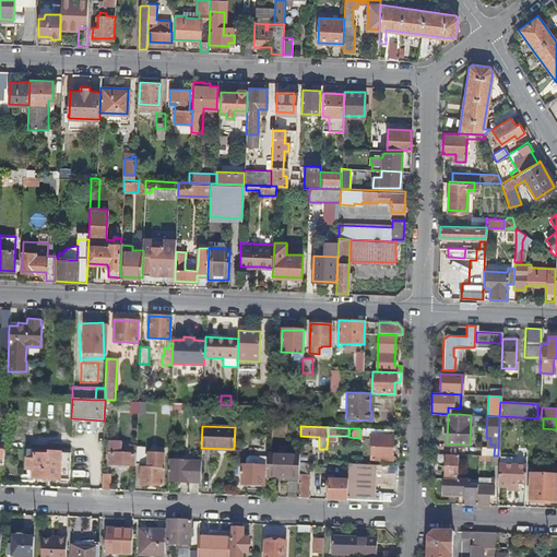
[(391,460),(392,429),(374,428),(374,435),(371,435),(370,459),(391,460)]
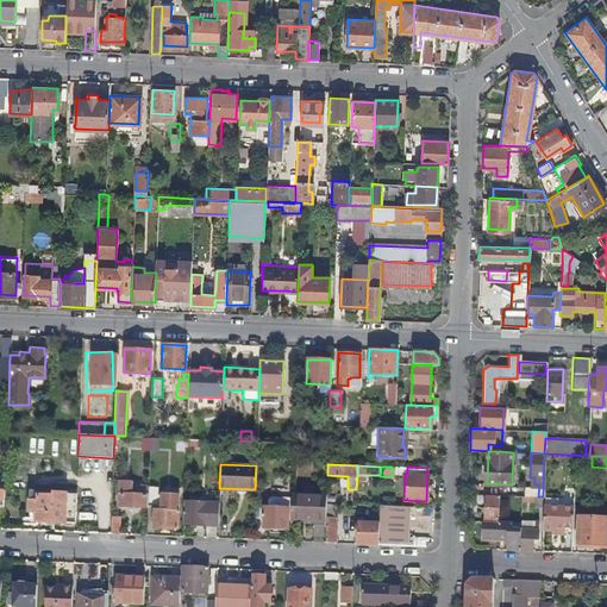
[(137,485),(137,489),(132,489),(132,481),(119,481),(118,505),(148,506),(148,505),(148,486),(137,485)]
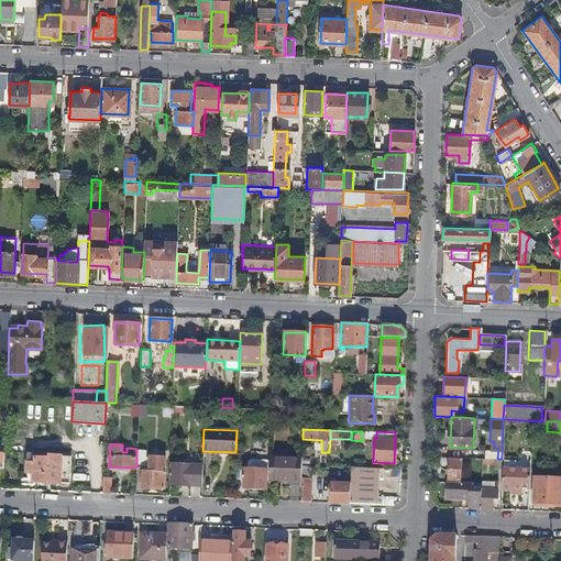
[(136,449),(136,466),(143,466),(143,471),(141,471),(141,487),(163,488),(164,457),(145,457),(146,450),(136,449)]
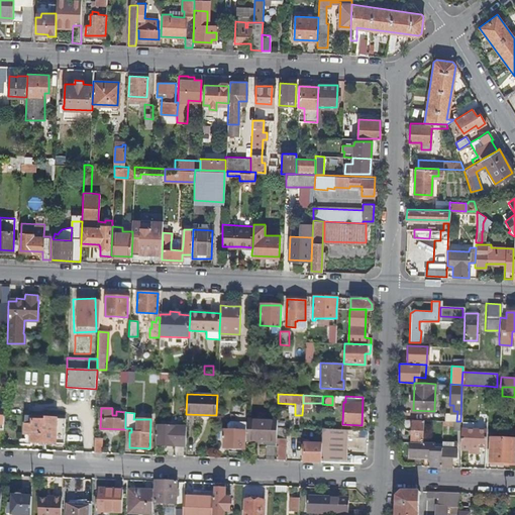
[(30,434),(29,442),(64,443),(65,418),(43,417),(43,420),(30,419),(30,424),(25,424),(24,434),(30,434)]
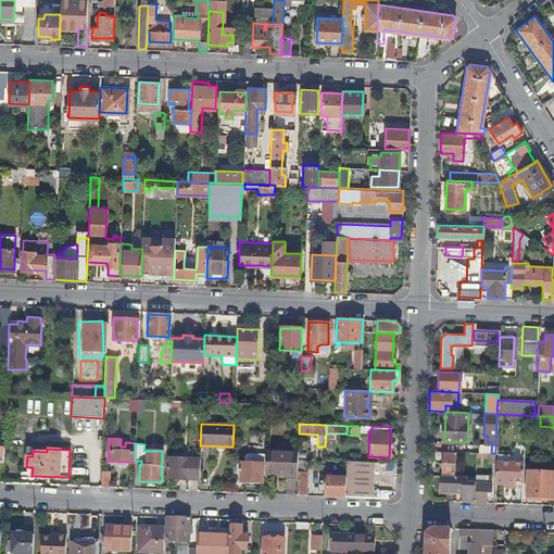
[(297,479),(297,471),(298,452),(265,451),(265,454),(265,463),(264,478),(297,479)]
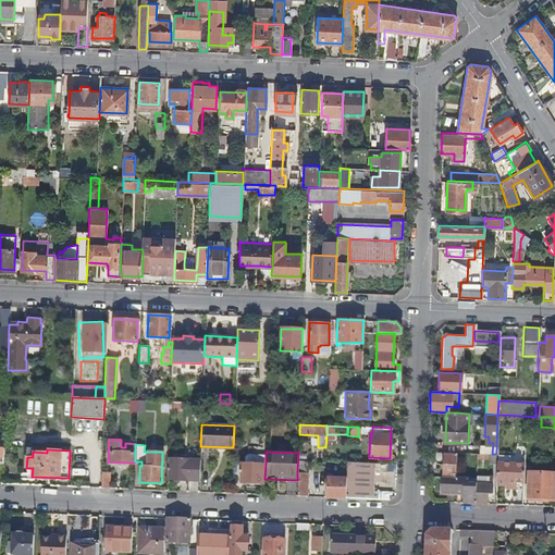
[(442,452),(442,477),(455,477),(455,457),(455,453),(442,452)]
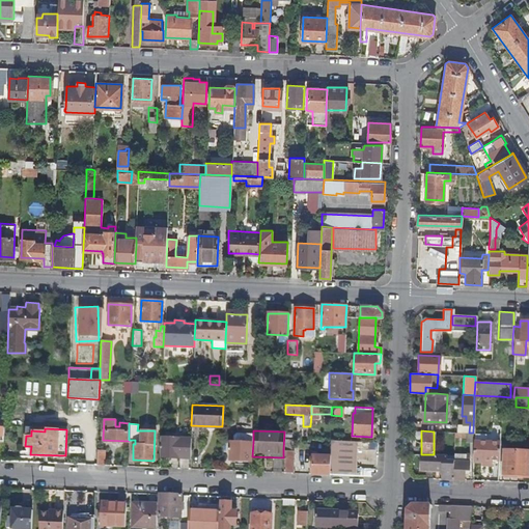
[(233,436),(233,441),(251,442),(253,442),(253,434),(235,433),(233,436)]
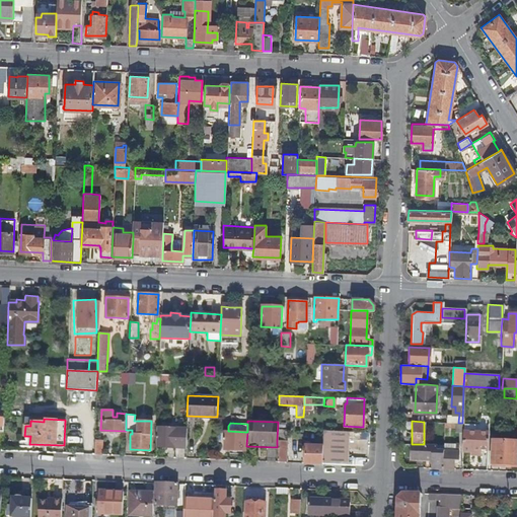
[(186,447),(187,428),(156,427),(155,446),(186,447)]
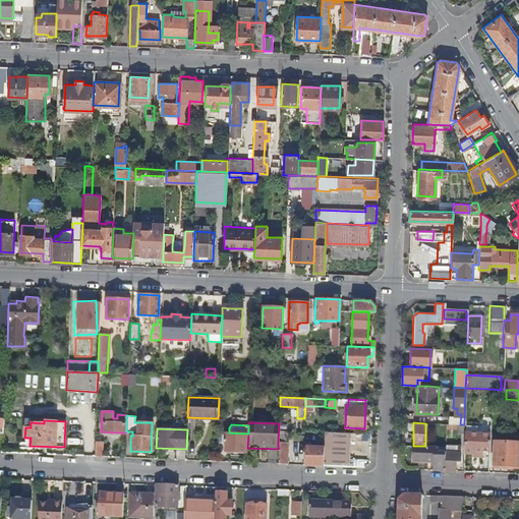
[(325,431),(324,447),(324,465),(348,466),(350,433),(325,431)]
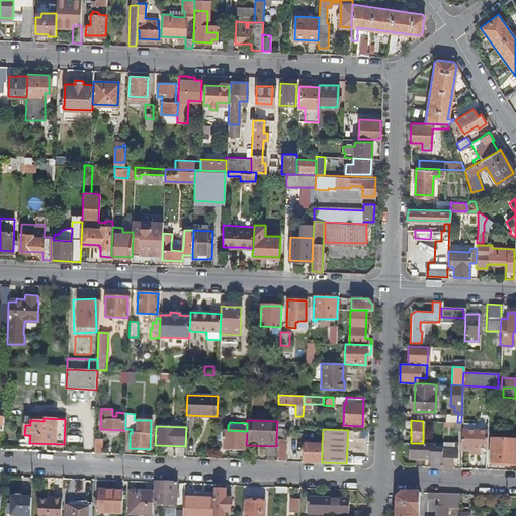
[(224,430),(224,448),(244,449),(245,431),(228,430),(224,430)]
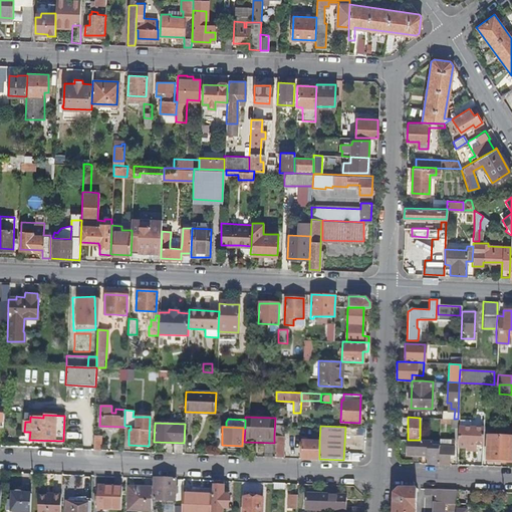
[(457,427),(457,447),(464,447),(465,444),(473,445),(481,445),(482,428),(457,427)]
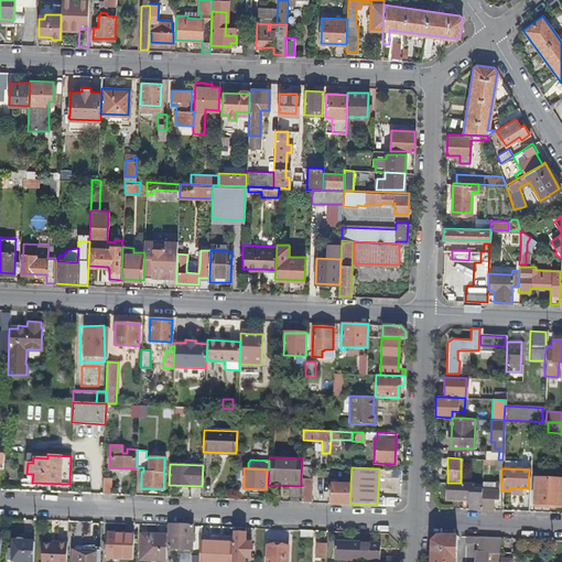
[(300,501),(310,501),(311,478),(301,478),(301,486),(300,501)]
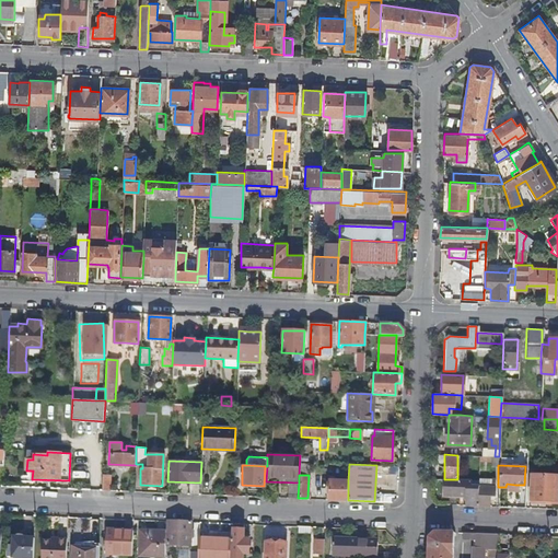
[(557,476),(530,475),(529,499),(557,500),(557,481),(557,476)]
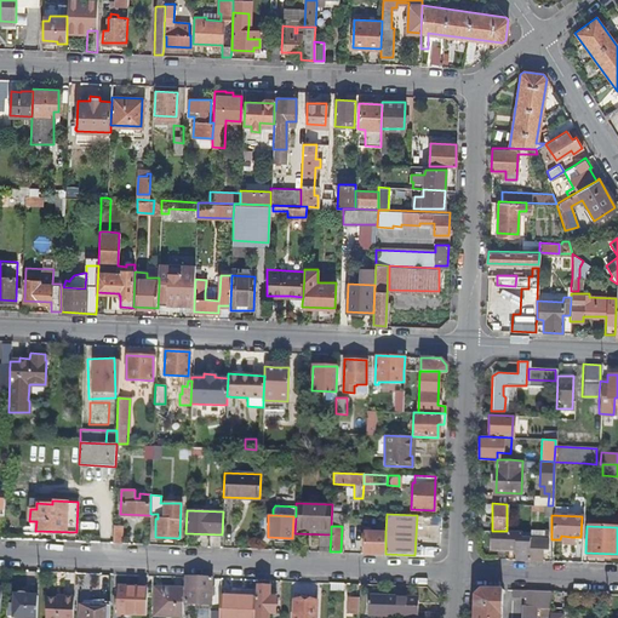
[(492,531),(486,530),(485,547),(514,548),(514,559),(527,560),(528,538),(510,537),(510,531),(507,531),(492,531)]
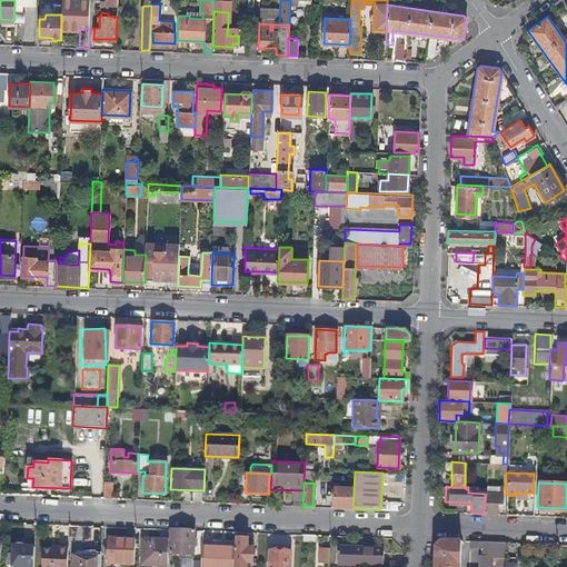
[(335,487),(335,490),(331,490),(331,498),(334,498),(334,507),(354,508),(354,488),(335,487)]
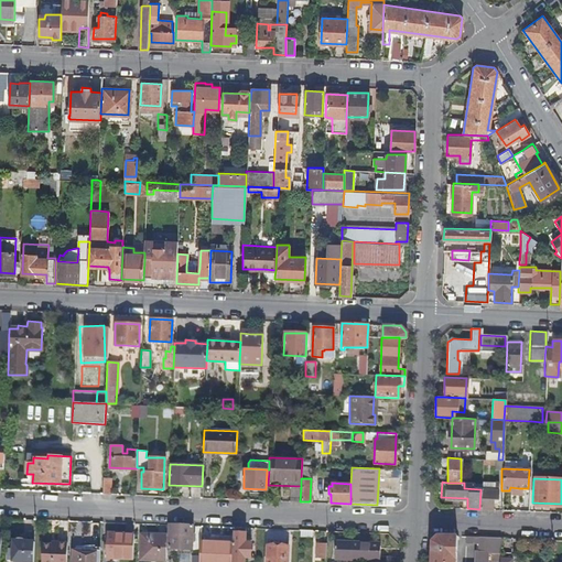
[(497,490),(481,489),(479,509),(492,509),(492,499),(497,499),(497,490)]
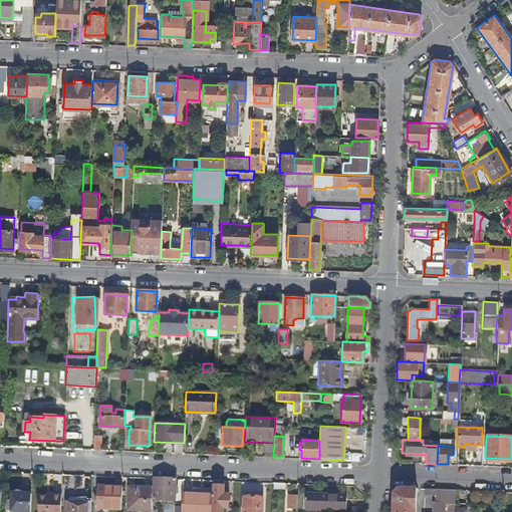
[(174,500),(175,478),(154,477),(153,499),(174,500)]
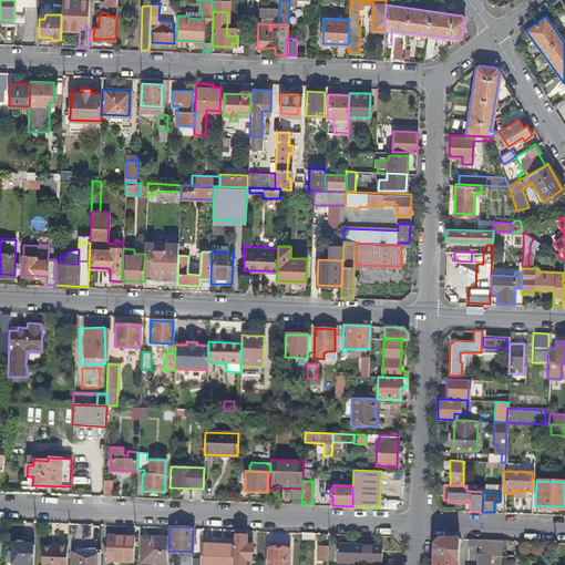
[(234,538),(232,564),(244,564),(245,560),(250,560),(252,545),(246,545),(246,530),(234,528),(234,538)]
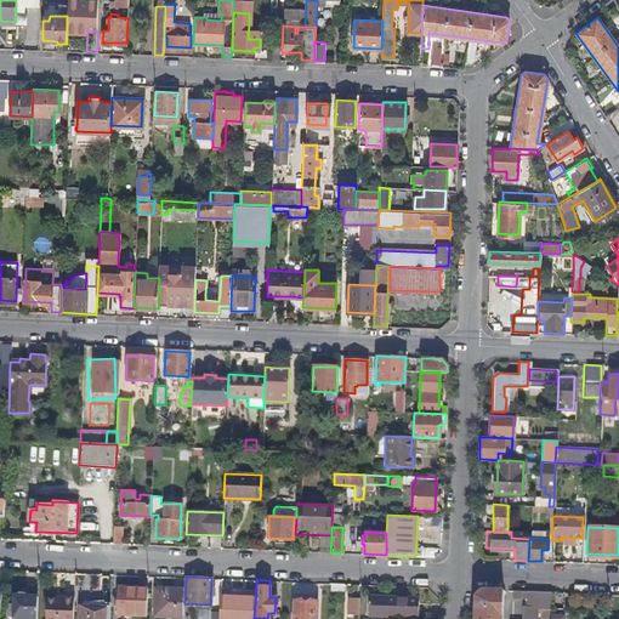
[(147,588),(118,586),(117,613),(146,614),(147,588)]
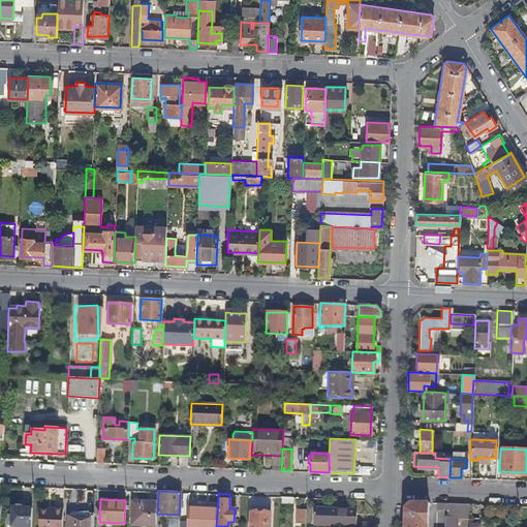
[(131,500),(130,524),(155,525),(156,501),(131,500)]
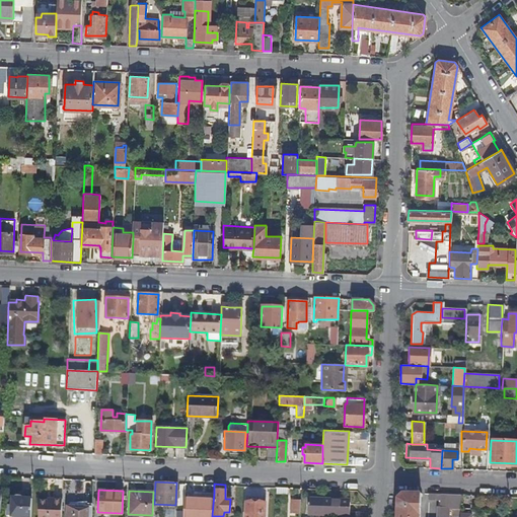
[(418,516),(419,493),(401,492),(395,498),(394,516),(418,516)]
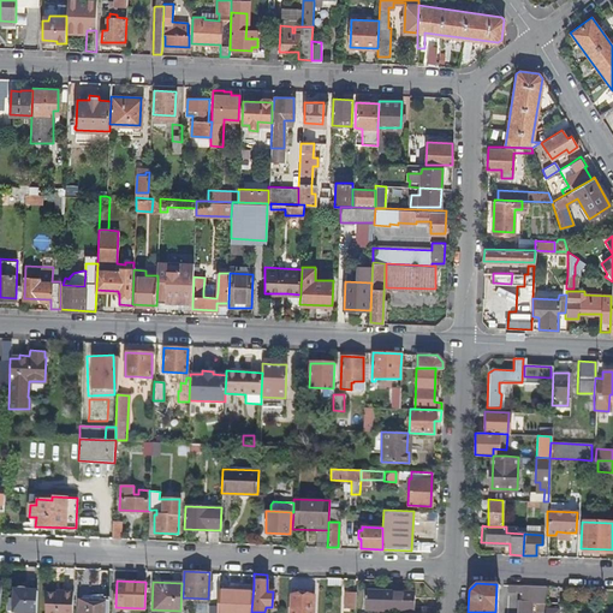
[(251,612),(254,584),(239,584),(239,590),(216,590),(216,605),(215,612),(251,612)]
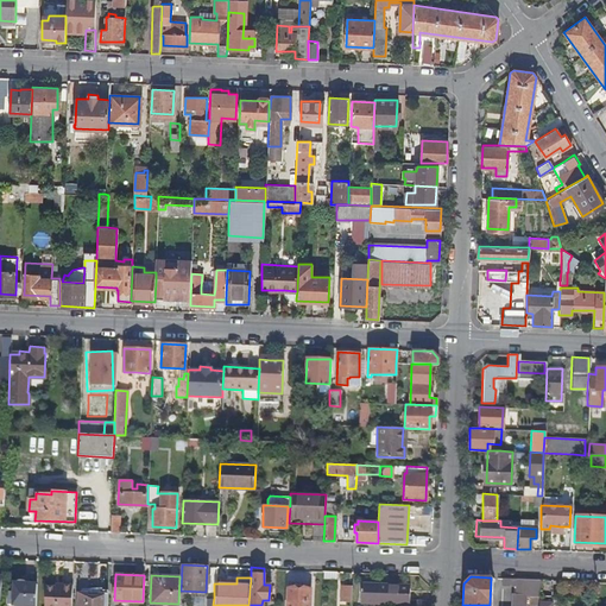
[(538,579),(500,578),(500,584),(513,584),(513,593),(510,593),(509,605),(523,605),(524,594),(529,594),(529,595),(537,595),(538,579)]
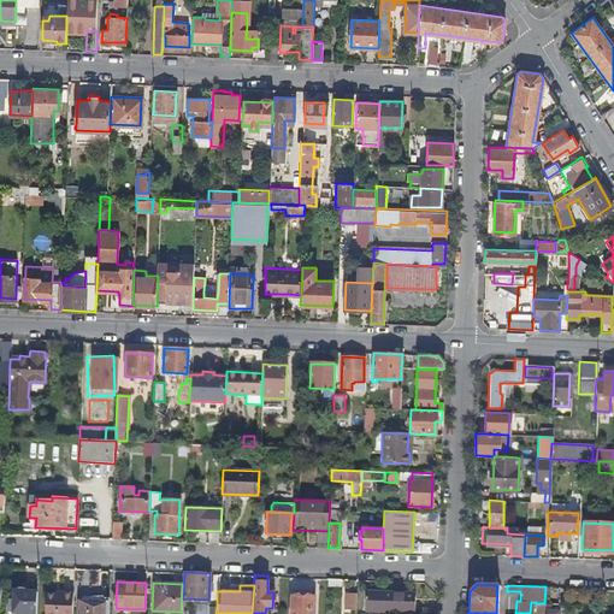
[(15,612),(33,612),(36,612),(36,591),(13,590),(13,597),(13,610),(15,612)]
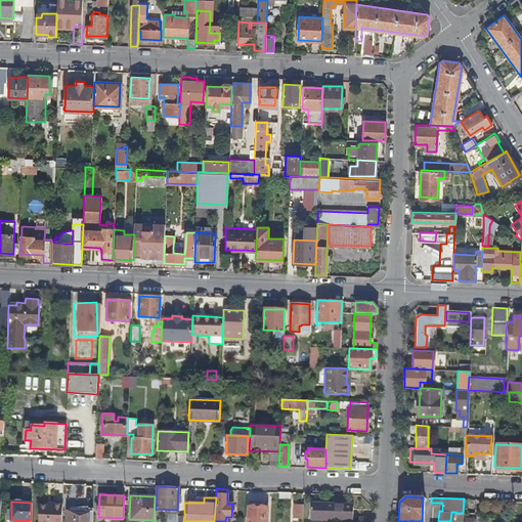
[(39,504),(38,521),(60,521),(61,503),(52,502),(52,504),(39,504)]
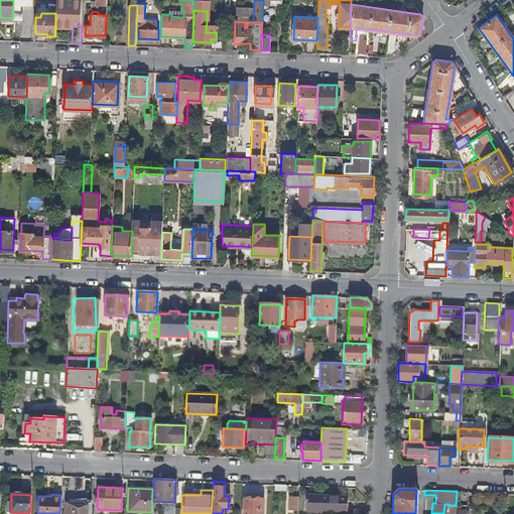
[(347,512),(347,496),(305,495),(305,510),(347,512)]
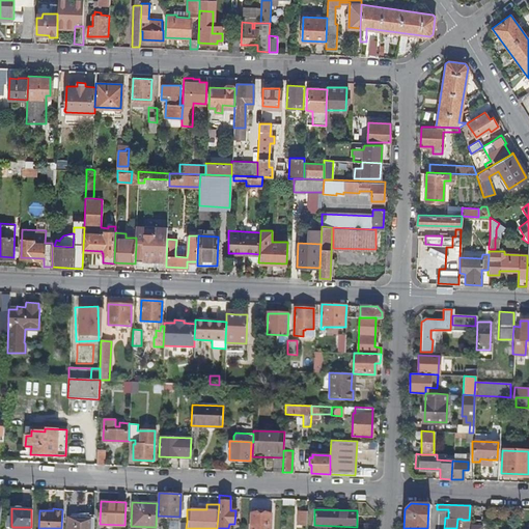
[(306,525),(307,510),(298,510),(298,524),(306,525)]
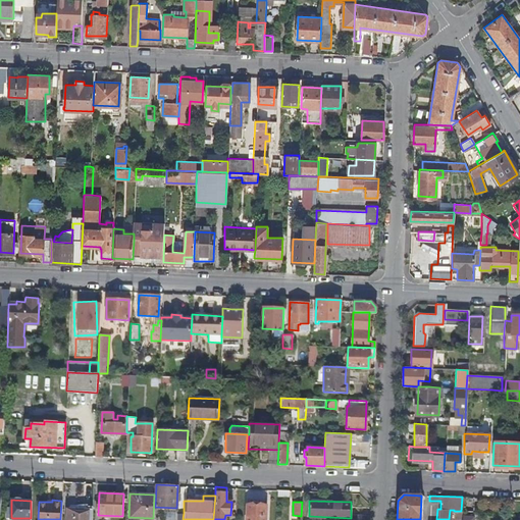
[(257,503),(256,505),(246,504),(245,519),(264,519),(265,505),(264,503),(257,503)]
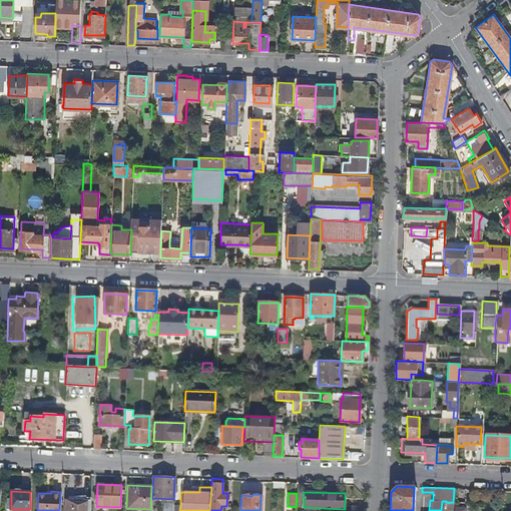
[(81,497),(81,498),(66,498),(65,510),(89,510),(90,497),(81,497)]
